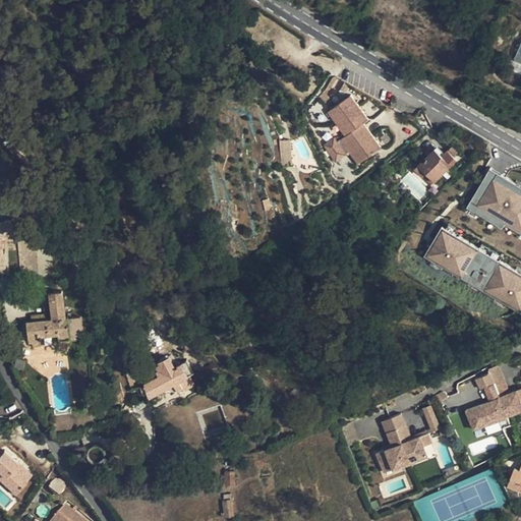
[(369,118),(351,94),(329,111),(347,135),(339,141),(336,137),(325,146),(338,162),(351,152),(360,163),(383,147),(364,122),(369,118)]
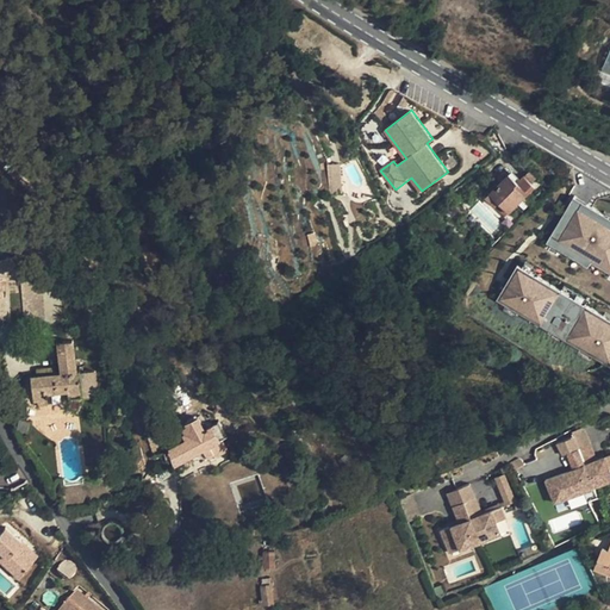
[(328,165),(332,195),(344,193),(341,163),(328,165)]
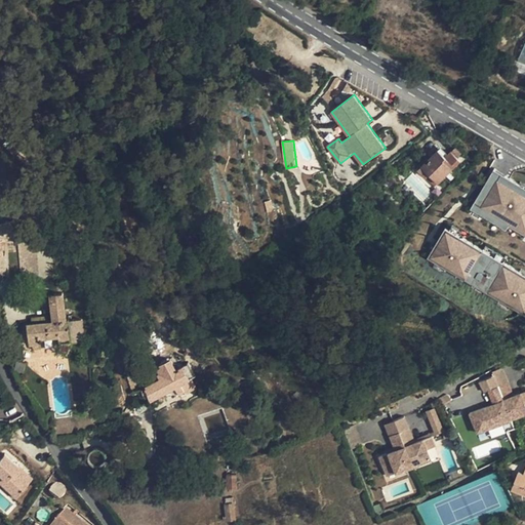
[(418,170),(435,186),(459,161),(451,152),(446,157),(439,150),(418,170)]
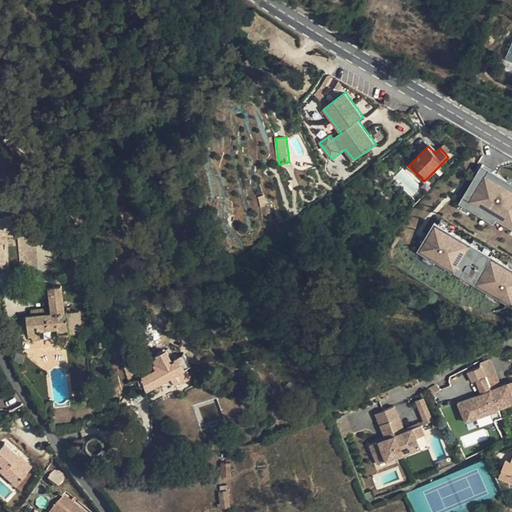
[(511,219),(511,181),(490,169),(474,197),(511,219)]
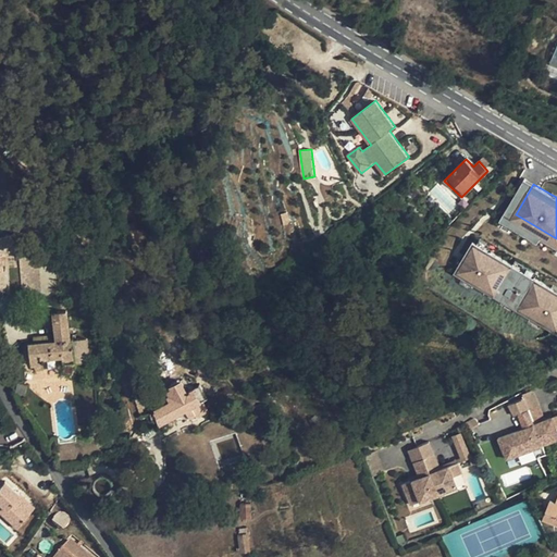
[(436,185),(429,196),(449,211),(457,201),(436,185)]
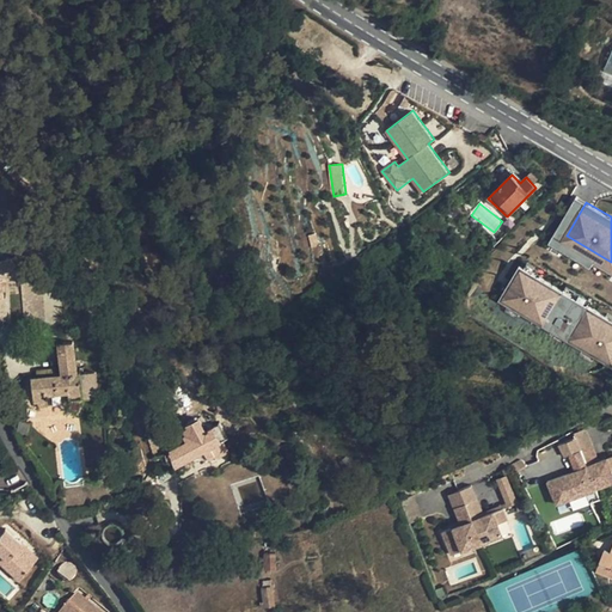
[(0,258),(0,280),(4,280),(19,277),(14,255),(0,258)]
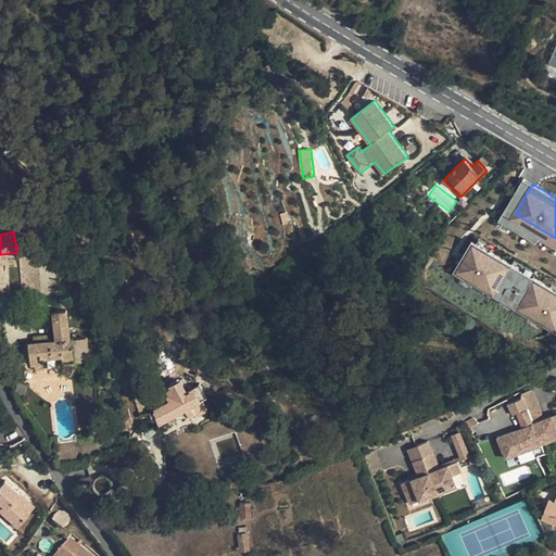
[(497,291),(515,262),(477,239),(459,268),(497,291)]
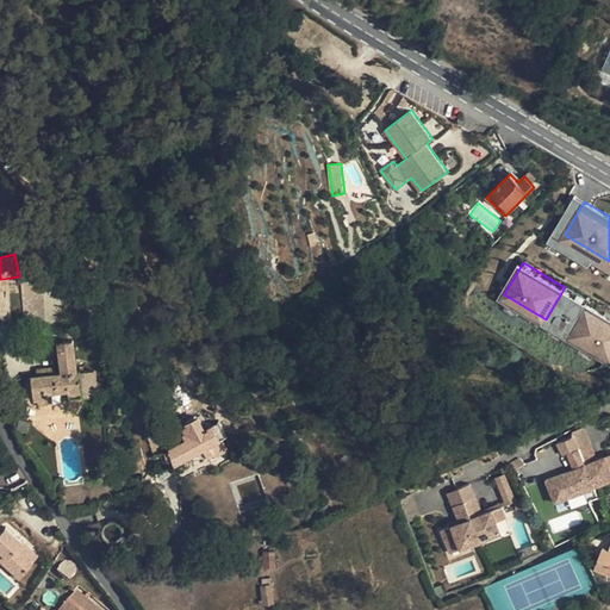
[(609,358),(609,312),(592,303),(572,336),(609,358)]
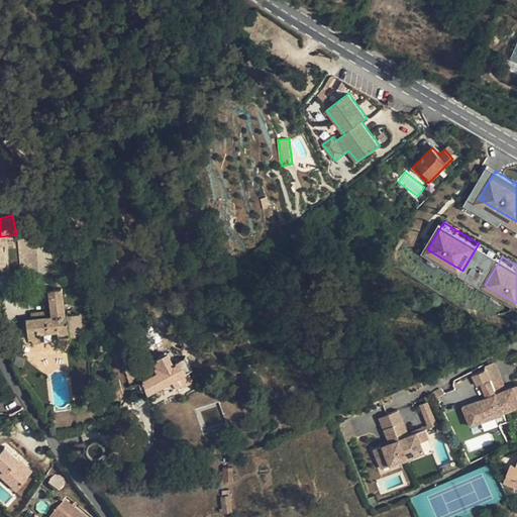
[(65,315),(62,288),(49,289),(50,304),(52,316),(26,318),(28,338),(38,337),(38,332),(58,330),(58,332),(70,331),(68,314),(65,315)]
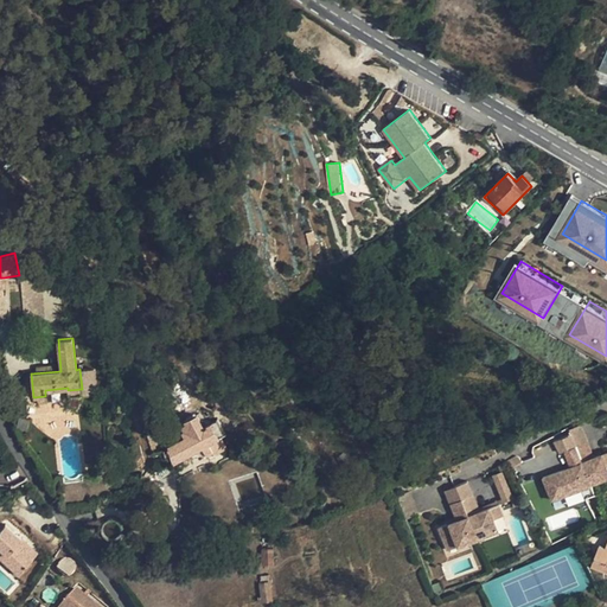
[(172,460),(173,464),(203,447),(206,454),(212,451),(215,454),(228,446),(222,435),(227,433),(218,419),(204,427),(197,414),(184,421),(186,423),(192,434),(186,436),(179,441),(168,447),(172,460)]
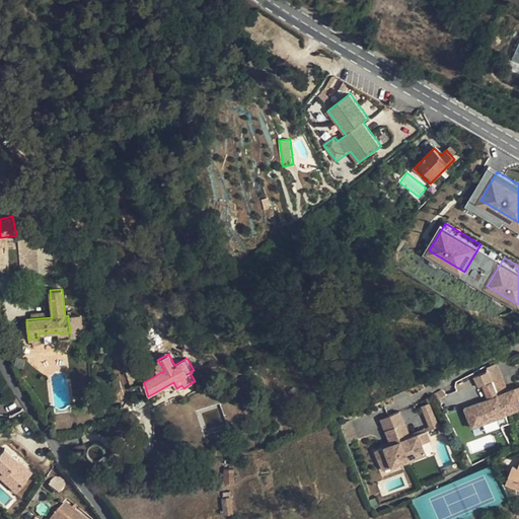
[(164,371),(159,362),(154,365),(157,369),(159,373),(164,371)]
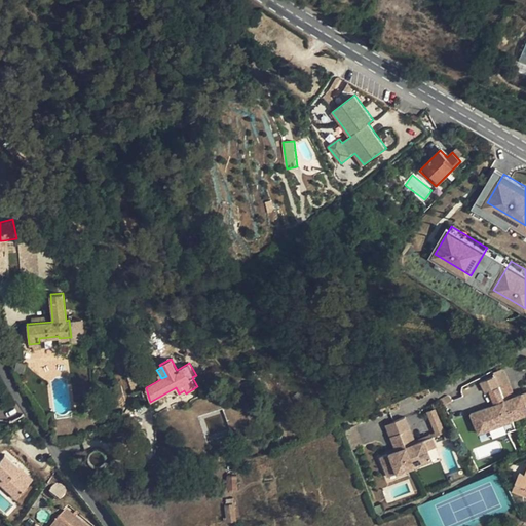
[(504,367),(495,372),(498,383),(509,379),(510,379),(504,367)]
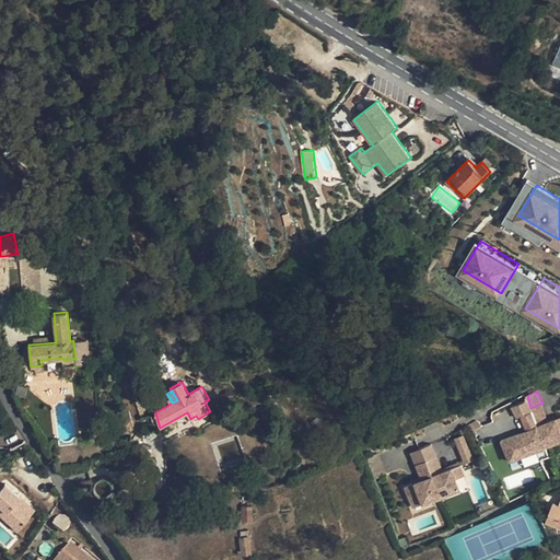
[(140,418),(150,415),(151,398),(150,397),(150,396),(148,396),(135,399),(140,418)]
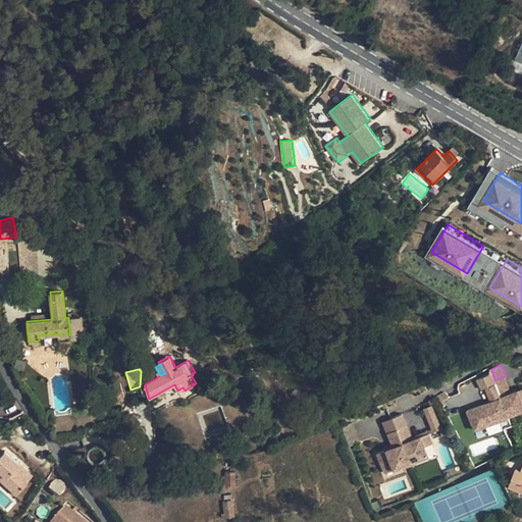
[(491,369),(477,374),(482,385),(485,384),(494,380),(491,369)]
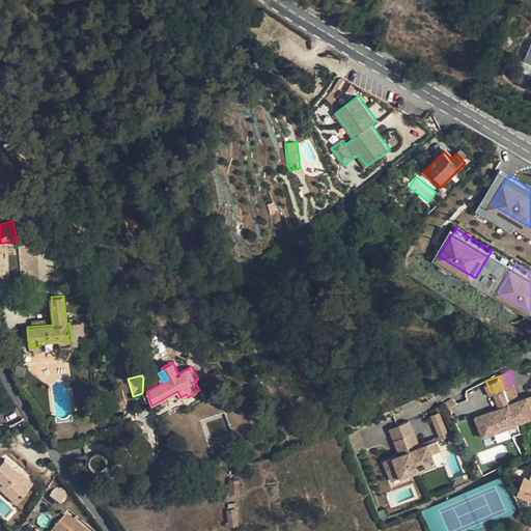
[(157,386),(163,382),(161,378),(154,382),(157,386)]
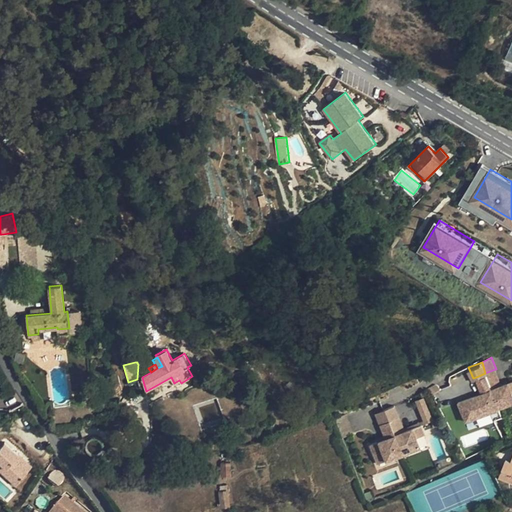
[(495,369),(485,373),(498,406),(511,400),(511,391),(511,390),(511,389),(511,378),(501,383),(495,369)]
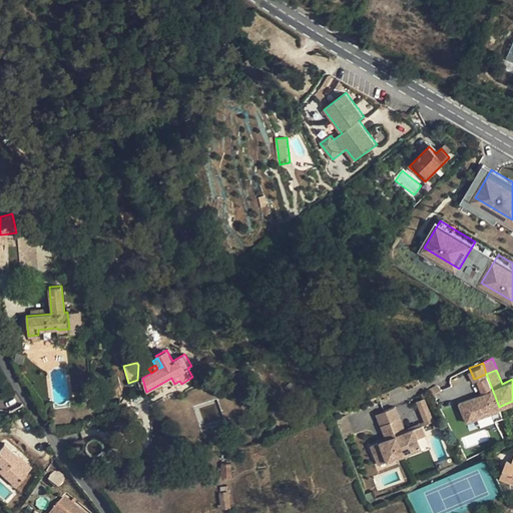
[(499,407),(486,374),(477,378),(483,392),(459,401),(467,420),(499,407)]
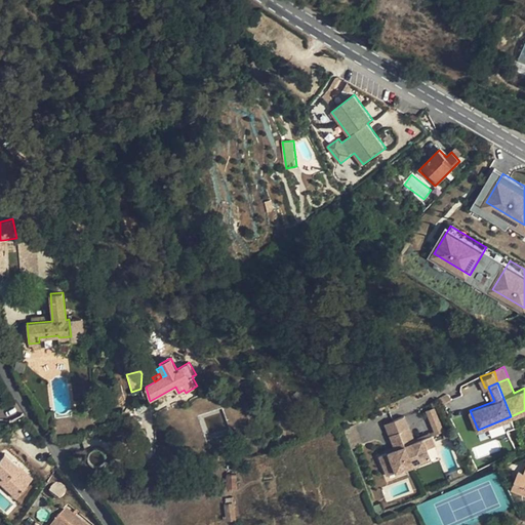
[(447,391),(440,395),(442,401),(452,396),(450,393),(449,392),(447,391)]
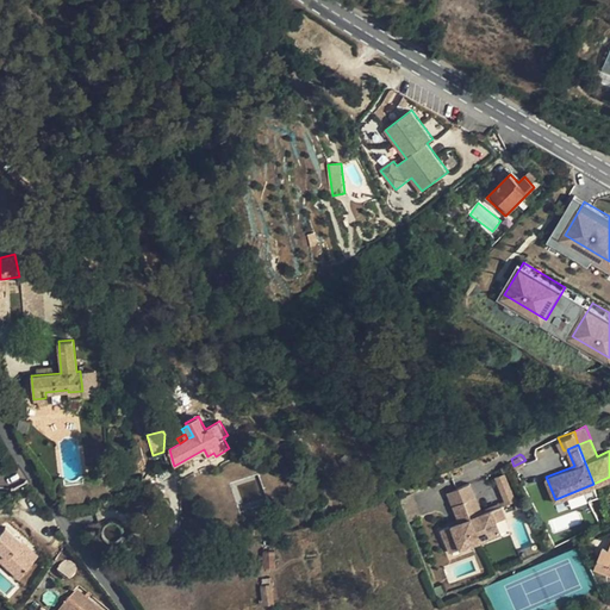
[(495,478),(504,506),(515,502),(505,474),(495,478)]
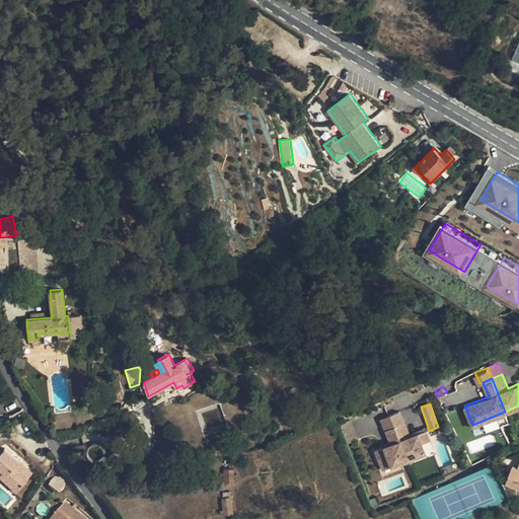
[(400,408),(389,412),(395,427),(405,423),(400,408)]
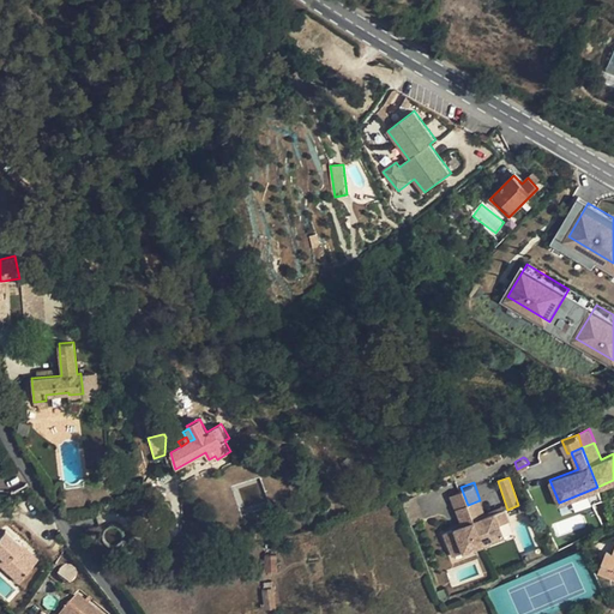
[(461,487),(451,492),(457,510),(468,505),(461,487)]
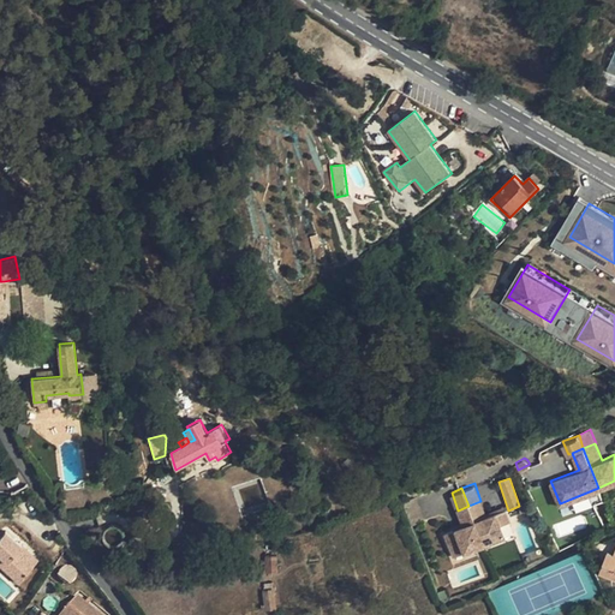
[(598,488),(560,503),(563,514),(603,499),(598,488)]
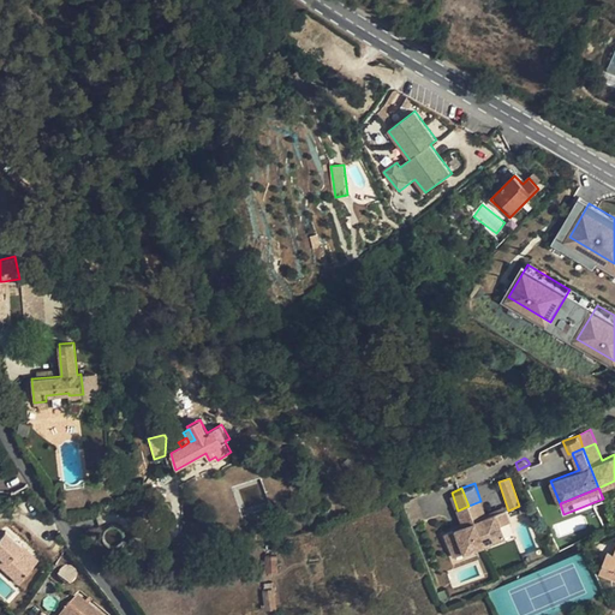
[(401,503),(411,526),(424,520),(416,499),(401,503)]
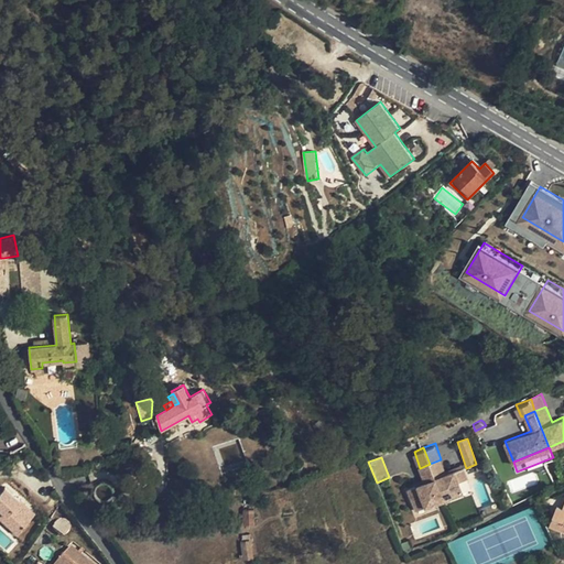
[(441,459),(430,464),(444,500),(463,492),(458,483),(467,479),(464,468),(447,475),(441,459)]
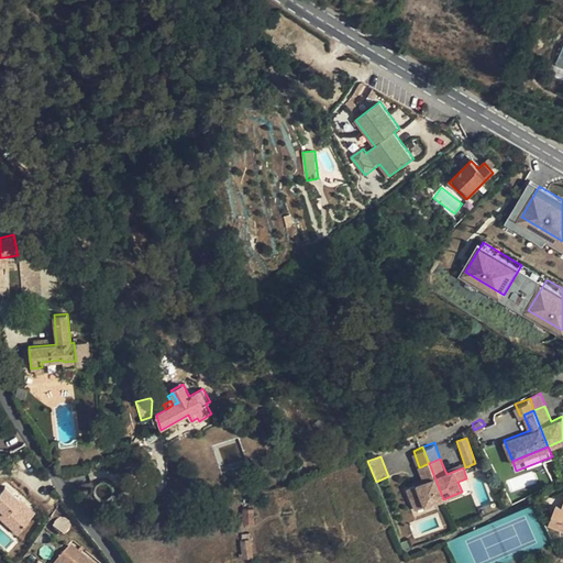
[(429,463),(419,467),(426,483),(399,493),(407,514),(443,499),(429,463)]
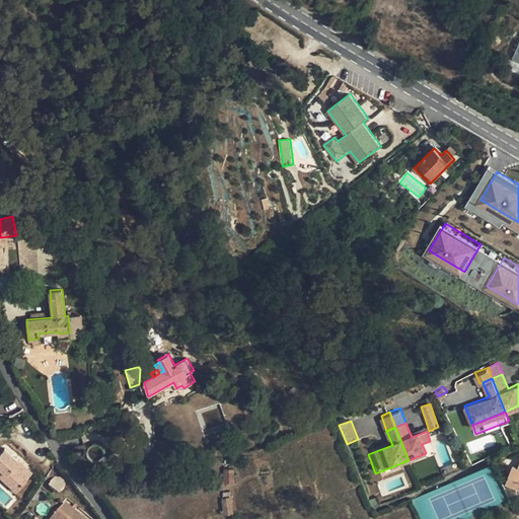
[(430,441),(422,444),(426,453),(434,450),(430,441)]
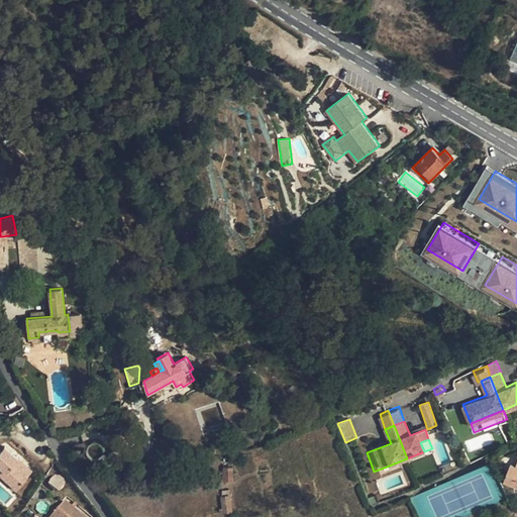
[(96,442),(93,442),(90,443),(87,446),(86,450),(87,454),(88,456),(91,458),(94,459),(98,459),(102,456),(103,453),(103,449),(102,446),(99,443),(96,442)]
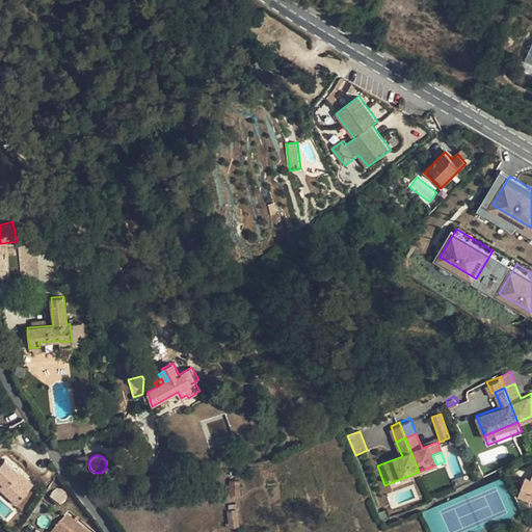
[(17,504),(30,489),(24,483),(26,480),(11,468),(0,480),(7,486),(3,491),(17,504)]
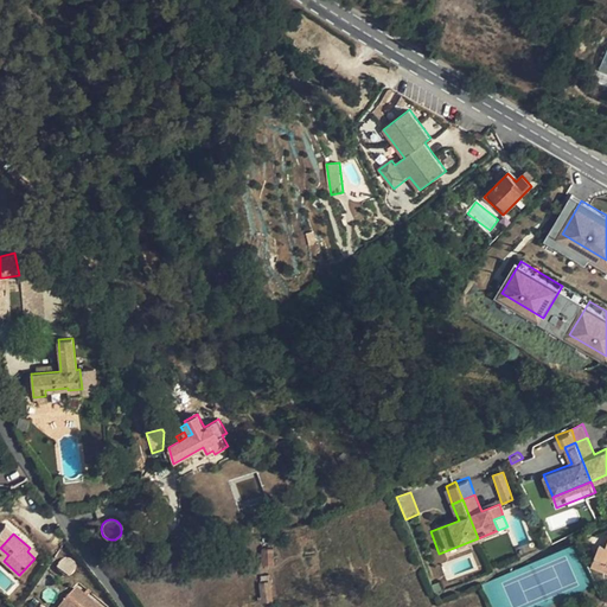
[(600,544),(592,564),(606,570),(606,547),(606,548),(600,544)]
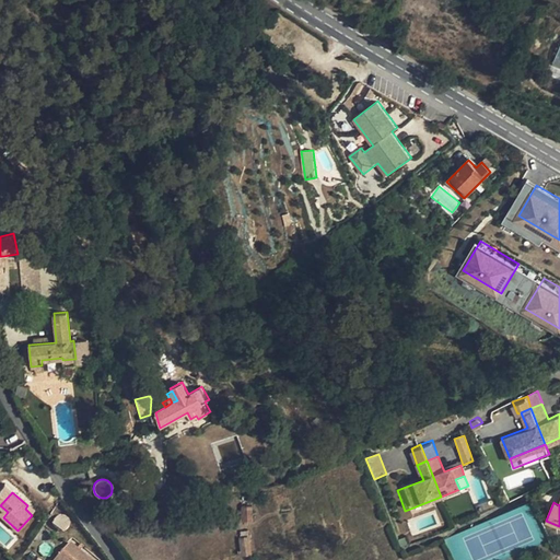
[(252,505),(242,506),(242,520),(253,518),(252,505)]
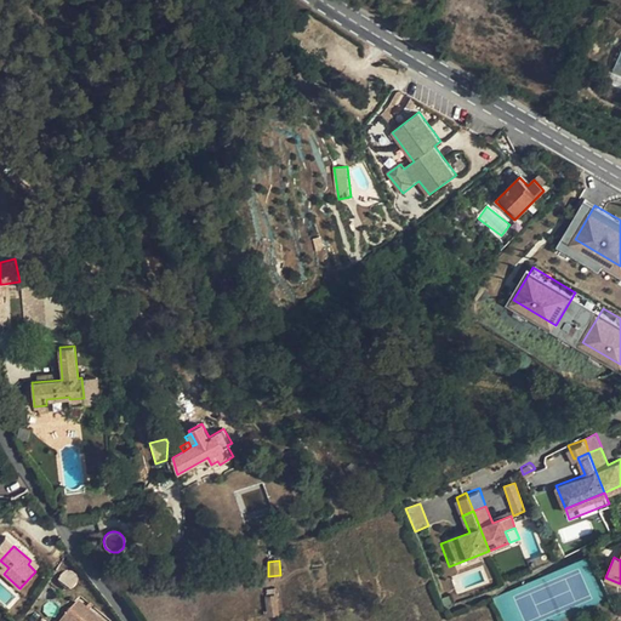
[(265,611),(265,615),(278,614),(275,597),(277,588),(268,590),(267,597),(269,611),(265,611)]
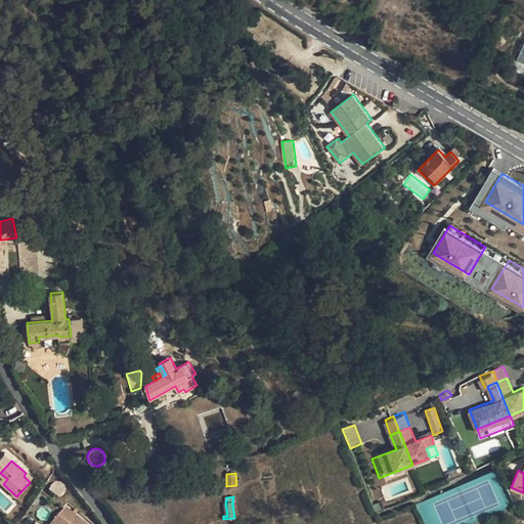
[(66,507),(51,523),(85,523),(75,515),(72,513),(66,507)]
